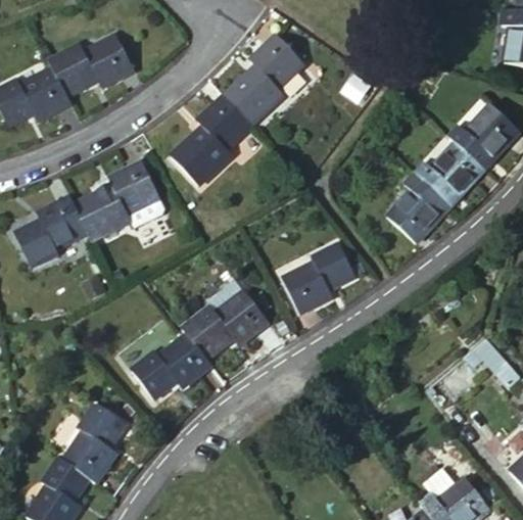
[(522,11),(517,11),(504,9),(502,24),(511,25),(504,61),(522,63),(522,11)]
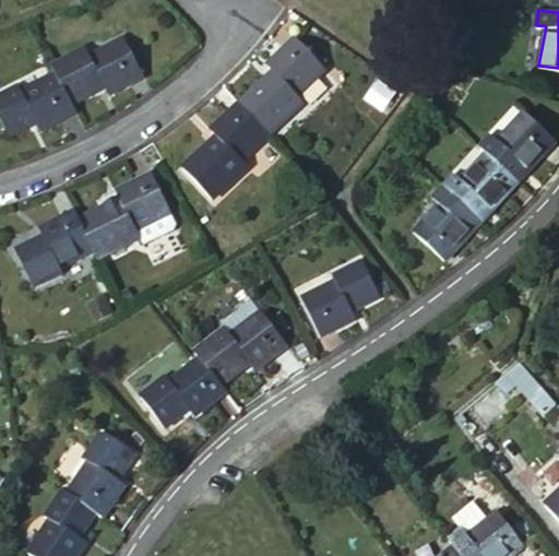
[(85,46),(51,64),(57,74),(72,104),(107,84),(111,93),(145,74),(123,35),(91,54),(85,46)]
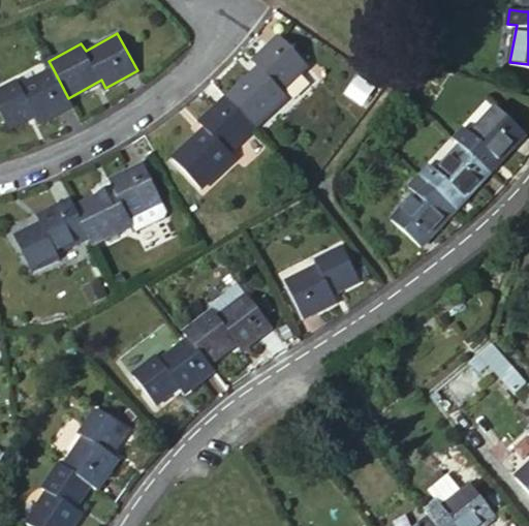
[(225,95),(255,127),(289,95),(282,89),(308,64),(279,33),(253,58),(258,65),(225,95)]
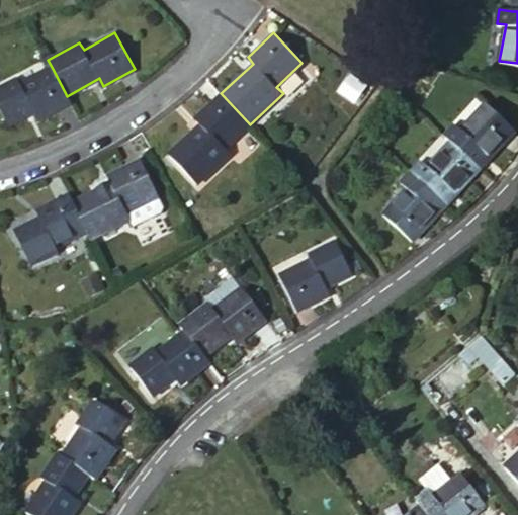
[(41,118),(71,103),(67,96),(53,69),(23,86),(18,78),(0,87),(0,107),(10,125),(36,111),(41,118)]
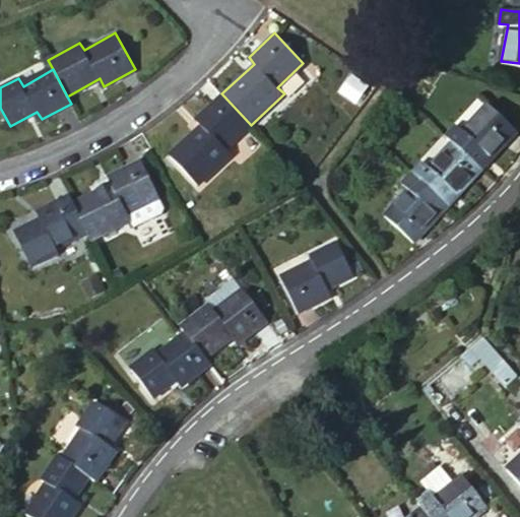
[(351,74),(342,88),(356,99),(367,83),(351,74)]
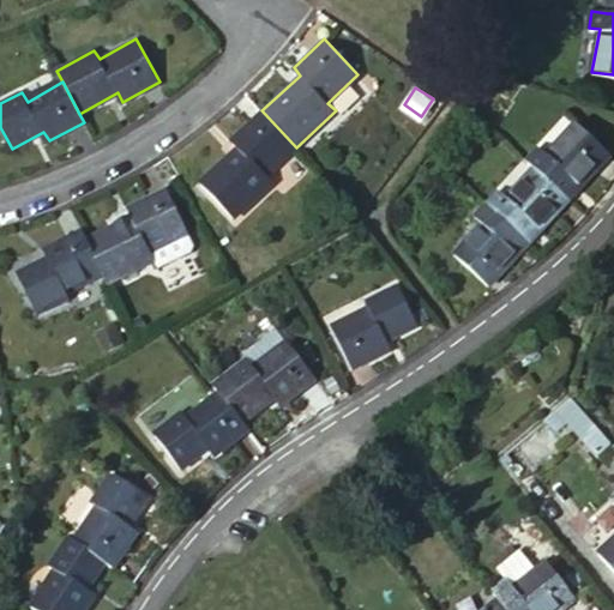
[(265,175),(296,148),(262,110),(230,139),(238,146),(200,182),(234,217),(272,182),(265,175)]
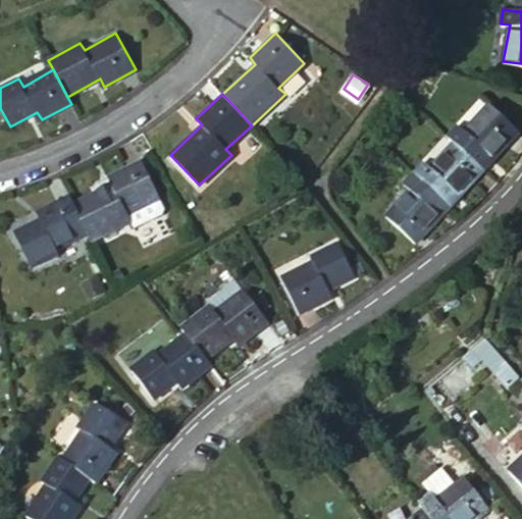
[(459,123),(448,135),(454,141),(486,169),(521,132),(488,103),(465,128),(459,123)]
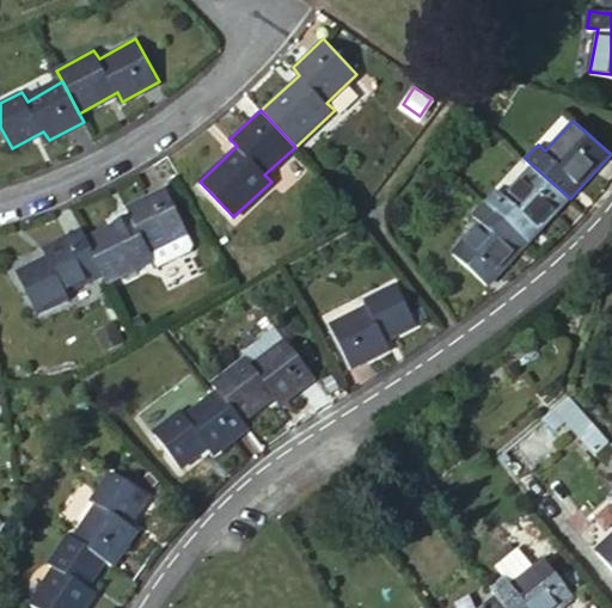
[(530,243),(570,198),(532,165),(503,195),(496,188),(484,201),(530,243)]
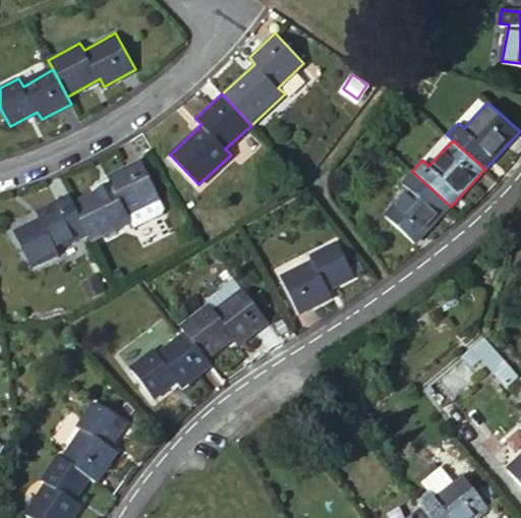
[(87,233),(91,240),(130,219),(132,219),(128,212),(160,196),(140,159),(110,175),(114,181),(71,204),(87,233)]
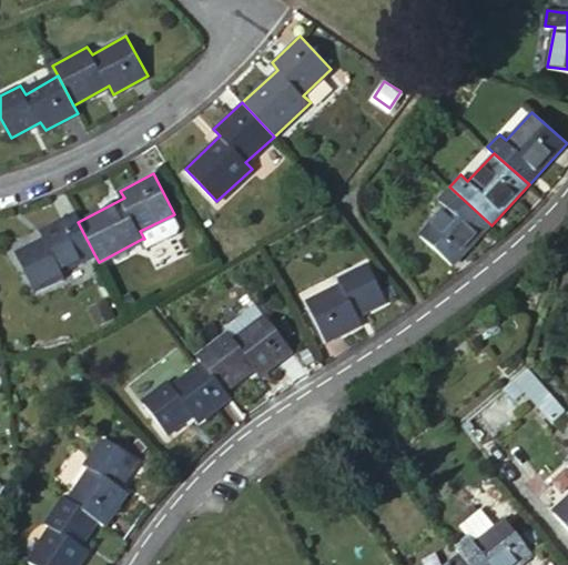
[(455,265),(492,225),(449,187),(438,198),(446,204),(418,233),(455,265)]
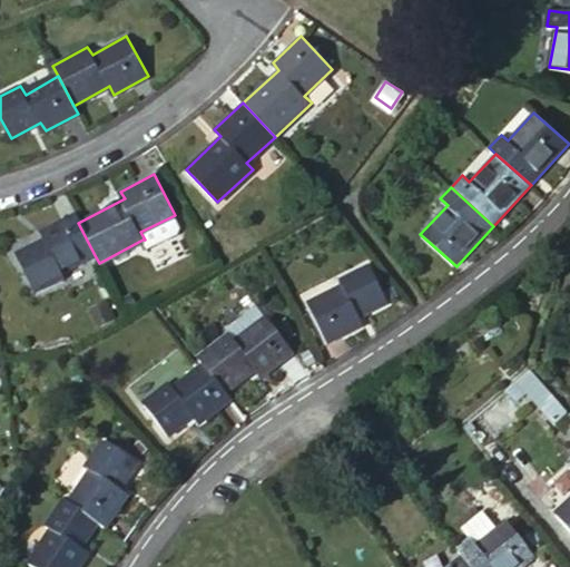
[(78,223),(74,213),(40,231),(43,238),(15,254),(35,291),(62,276),(61,272),(95,255),(78,223)]
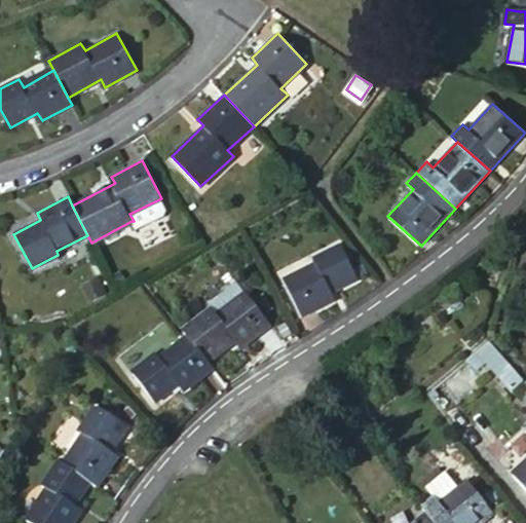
[(166,210),(161,198),(129,214),(134,221),(132,221),(137,231),(164,217),(166,210)]
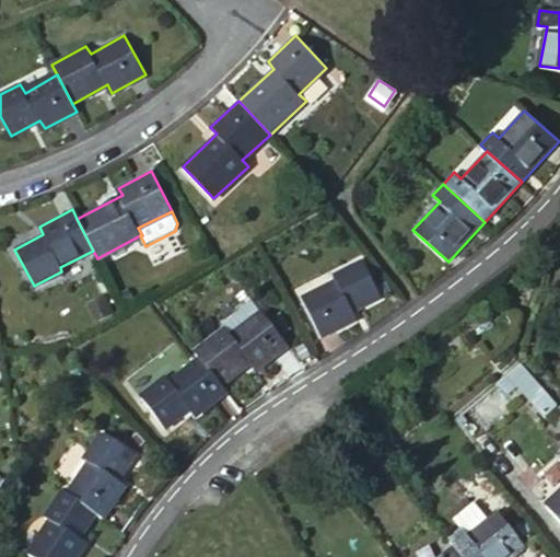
[(335,278),(301,296),(321,335),(356,316),(352,310),(382,296),(362,258),(333,273),(335,278)]
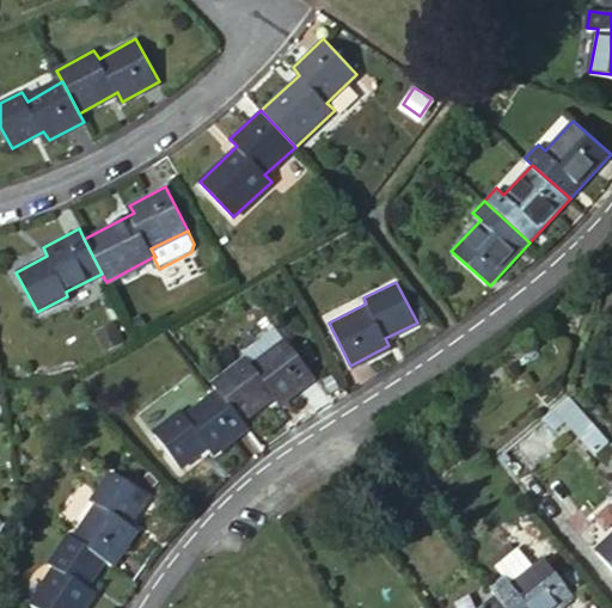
[(245,356),(212,382),(218,390),(240,419),(274,394),(280,401),(313,376),(285,337),(250,363),(245,356)]
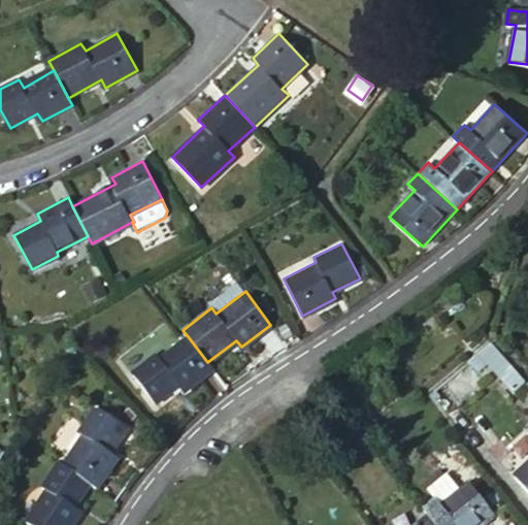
[(184,391),(212,369),(207,362),(188,336),(159,358),(155,353),(132,371),(156,403),(178,385),(184,391)]
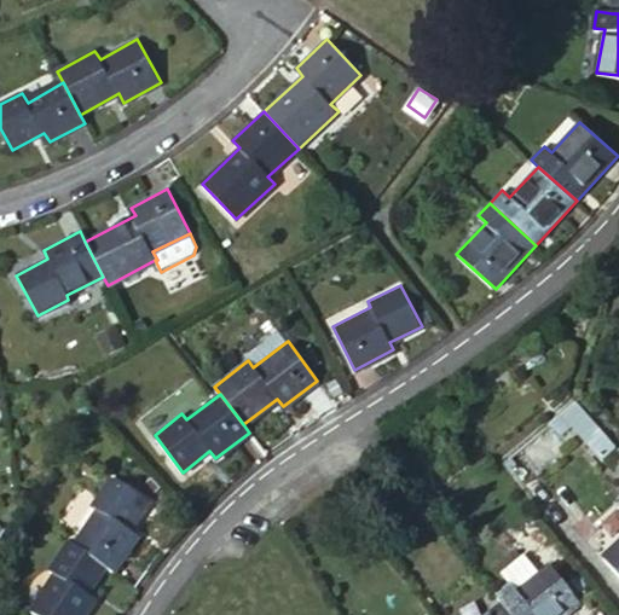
[(571,399),(559,411),(605,456),(617,444),(571,399)]
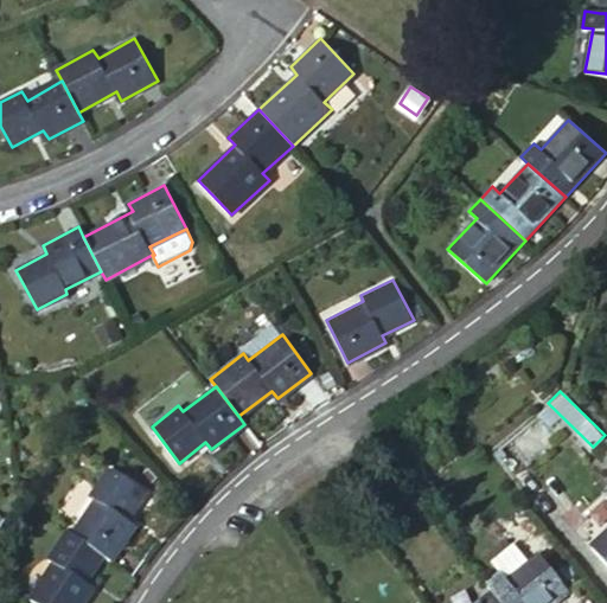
[(104,553),(113,559),(138,524),(128,519),(147,489),(108,466),(89,494),(95,498),(76,526),(70,524),(66,528),(104,553)]
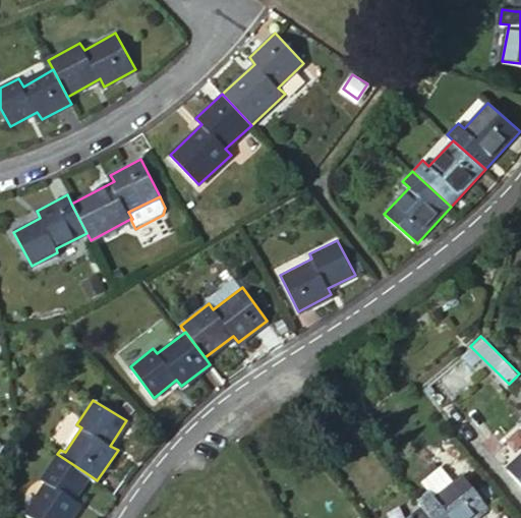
[(90,475),(57,454),(42,478),(46,481),(25,512),(35,517),(70,517),(79,504),(73,501),(90,475)]
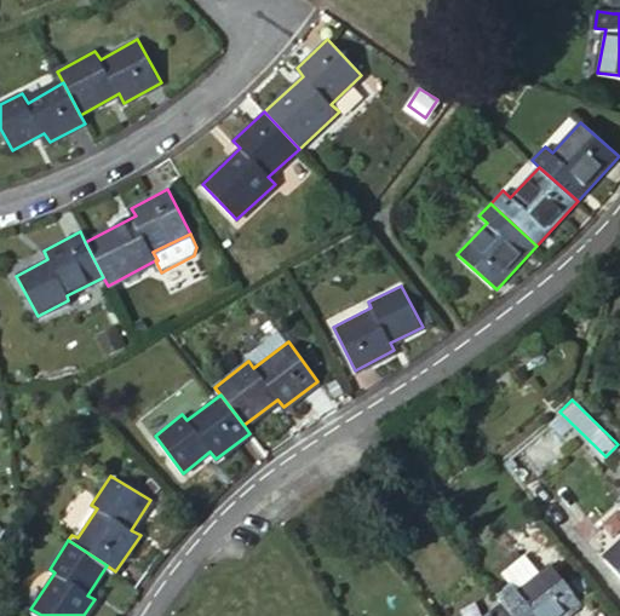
[(619,542),(603,558),(619,575),(619,542)]
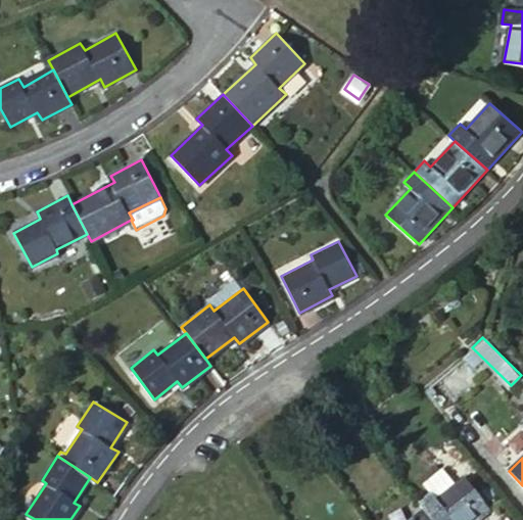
[(423,481),(431,492),(438,502),(458,487),(441,467),(423,481)]
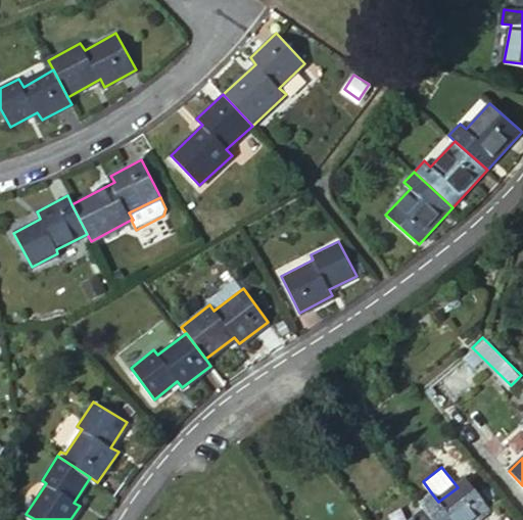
[(431,492),(419,502),(424,509),(432,519),(478,519),(490,511),(468,480),(458,487),(438,502),(431,492)]
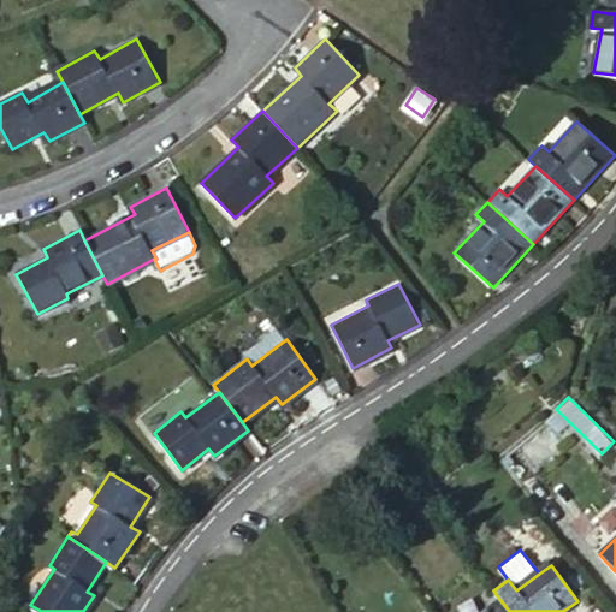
[(509,611),(499,599),(480,611),(509,611)]
